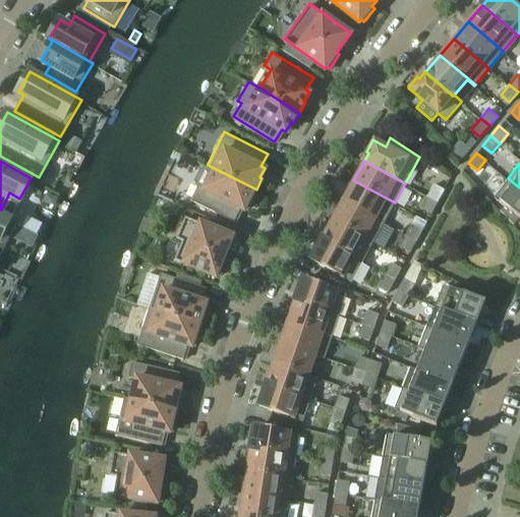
[(208,165),(207,165),(200,166),(194,178),(197,185),(191,198),(234,220),(241,208),(244,209),(249,199),(251,200),(256,189),(208,165)]
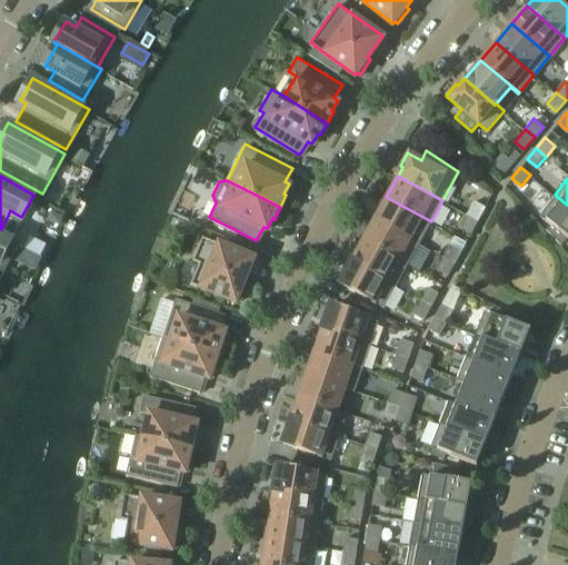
[(567,205),(555,195),(539,215),(567,236),(567,205)]
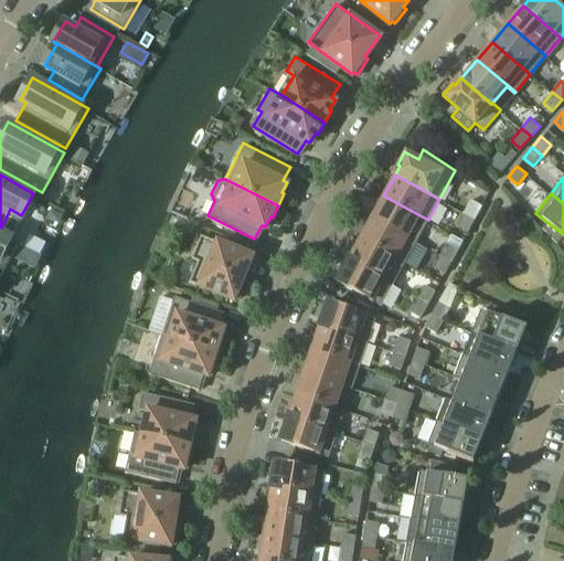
[(428,220),(383,196),(372,217),(417,241),(428,220)]
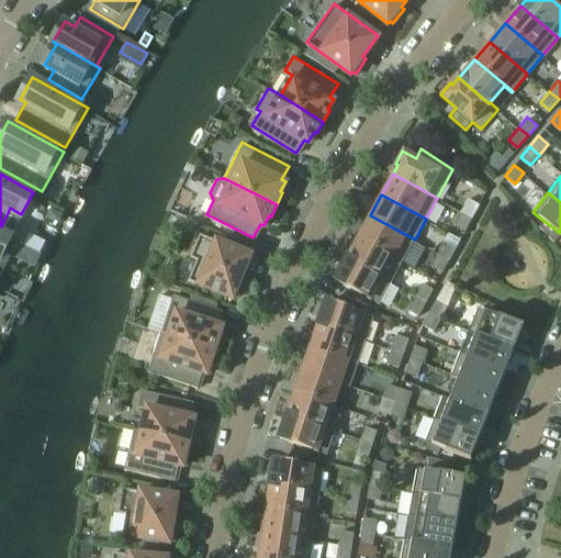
[(472,216),(479,203),(468,197),(461,210),(472,216)]
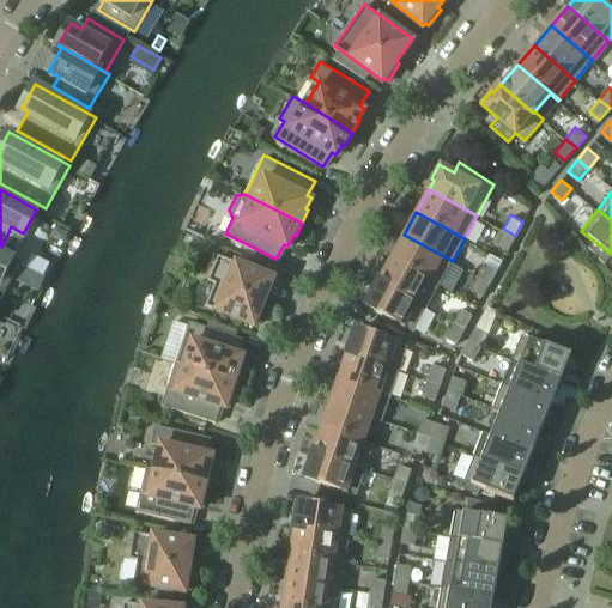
[(515,236),(503,229),(495,243),(508,250),(515,236)]
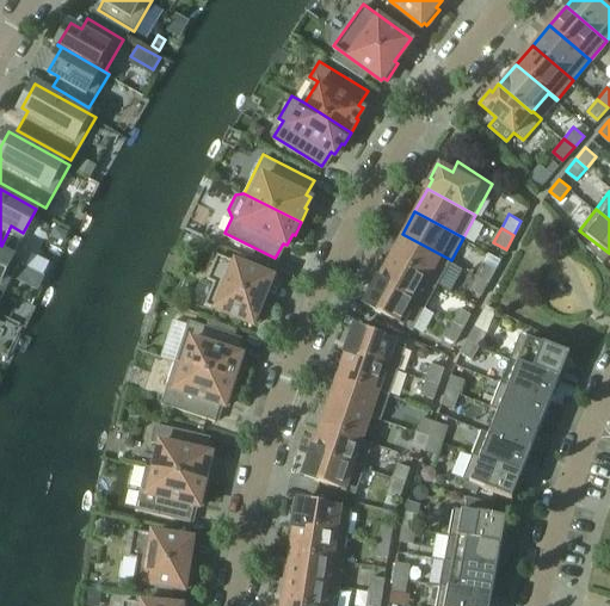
[(451,260),(402,234),(390,257),(438,283),(451,260)]
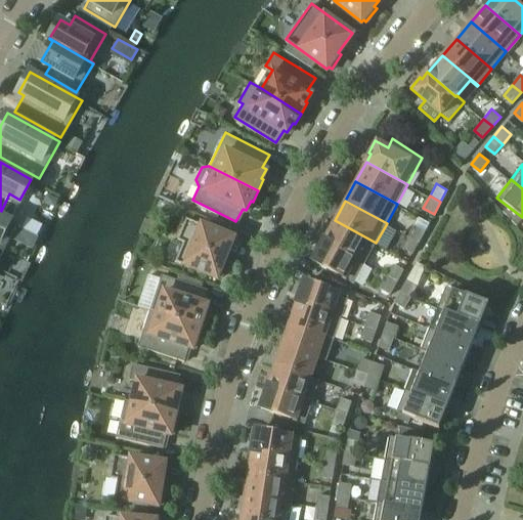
[(0,254),(5,244),(0,241),(0,239),(9,220),(0,215),(0,254)]
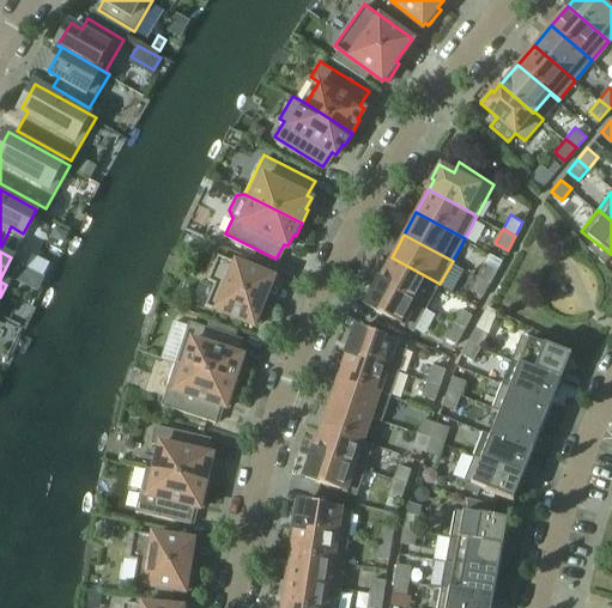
[(206,304),(254,324),(255,321),(260,322),(267,304),(262,302),(274,277),(218,254),(208,279),(216,281),(206,304)]
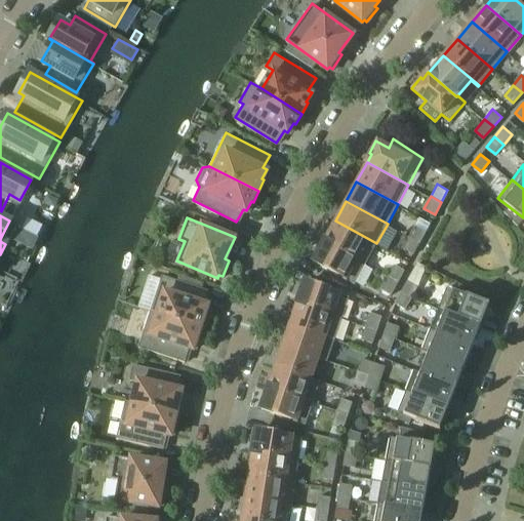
[(376,243),(335,221),(325,240),(366,263),(376,243)]
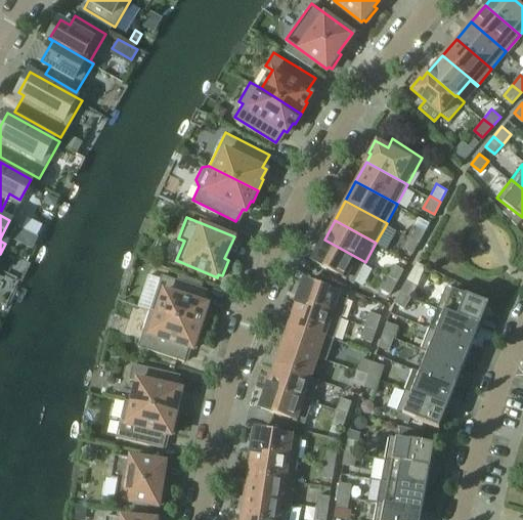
[(419,242),(425,230),(415,224),(408,235),(419,242)]
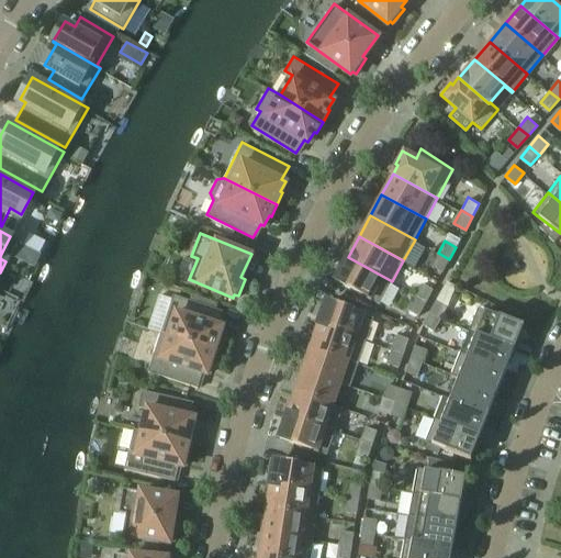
[(449,259),(438,253),(432,265),(442,271),(449,259)]
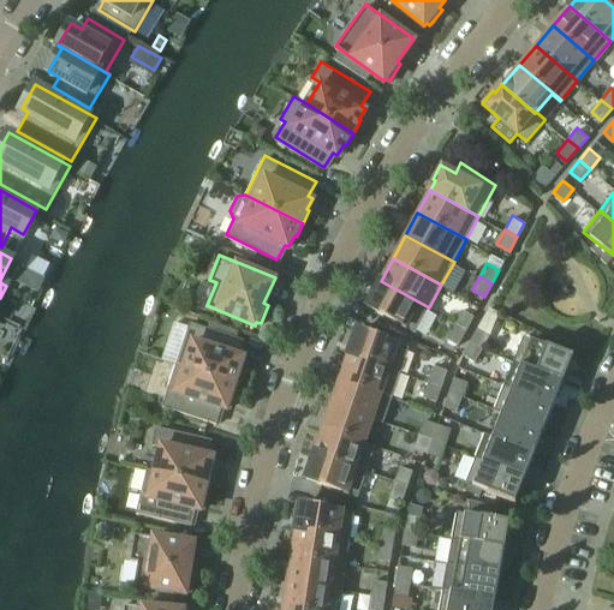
[(429,308),(381,281),(376,291),(373,288),(365,304),(416,332),(429,308)]
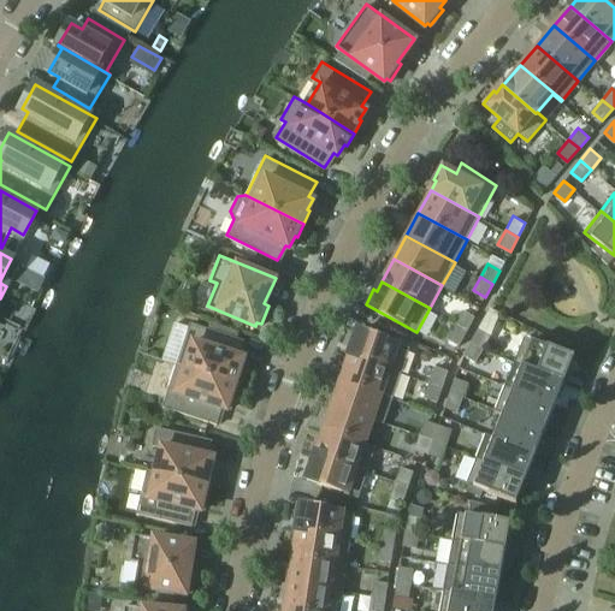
[(467,330),(475,316),(462,309),(455,324),(467,330)]
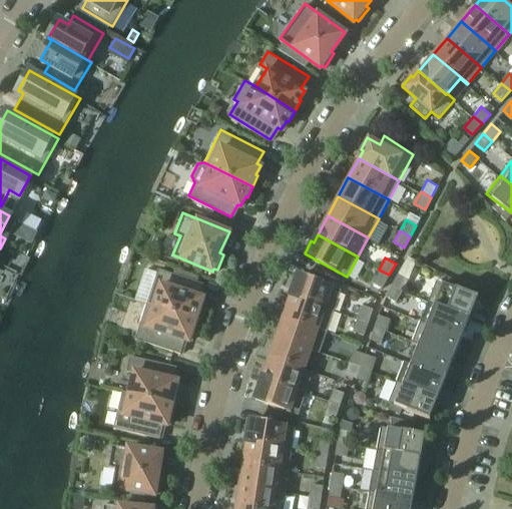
[(198,320),(202,308),(199,307),(203,298),(199,296),(203,283),(158,268),(147,303),(198,320)]
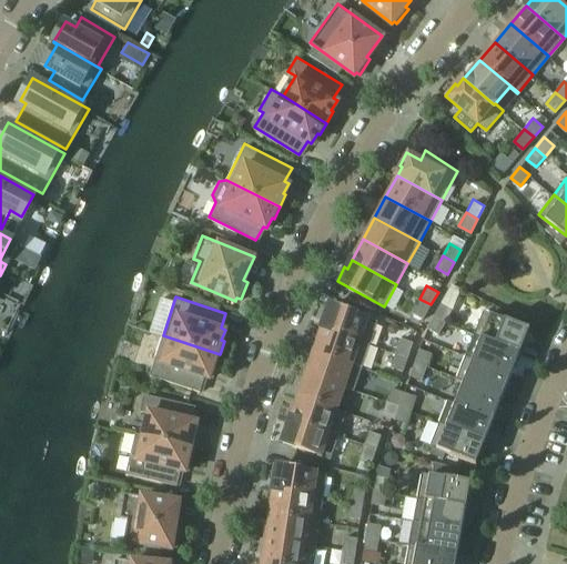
[(431,304),(419,299),(413,312),(424,318),(431,304)]
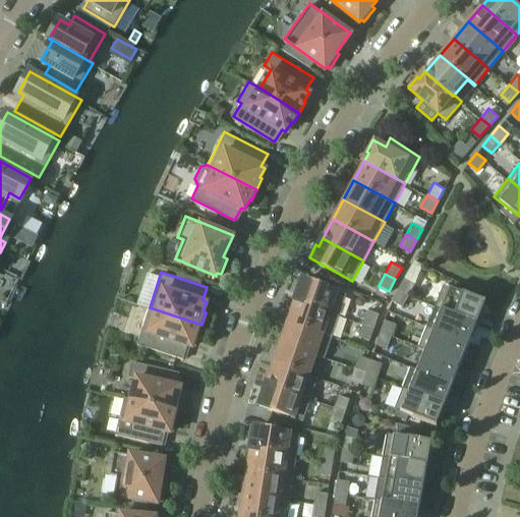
[(339,314),(346,293),(300,277),(296,291),(298,291),(295,299),(339,314)]
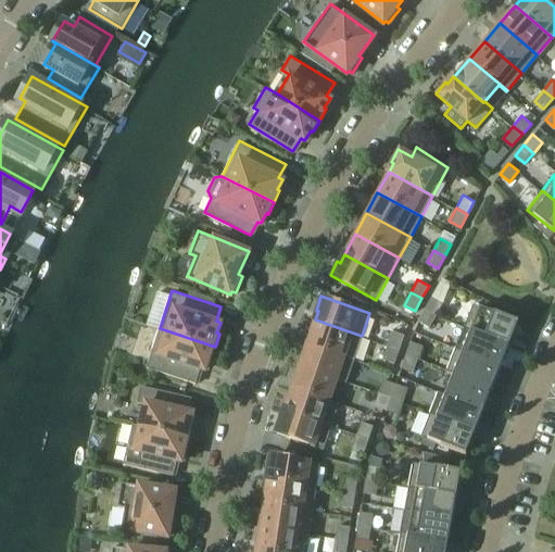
[(437,314),(443,302),(431,297),(425,309),(437,314)]
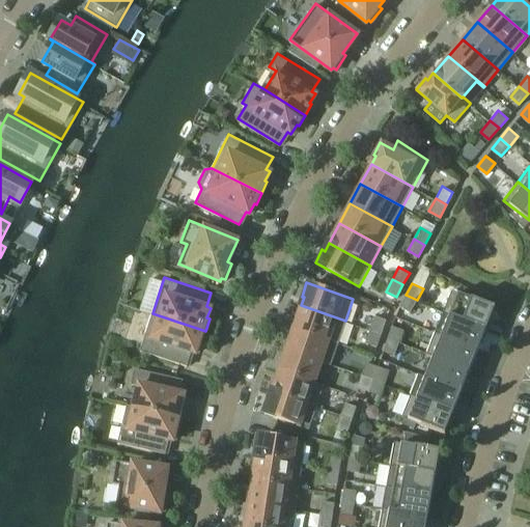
[(486,328),(486,327),(485,327),(493,308),(494,308),(495,306),(451,289),(443,310),(486,328)]
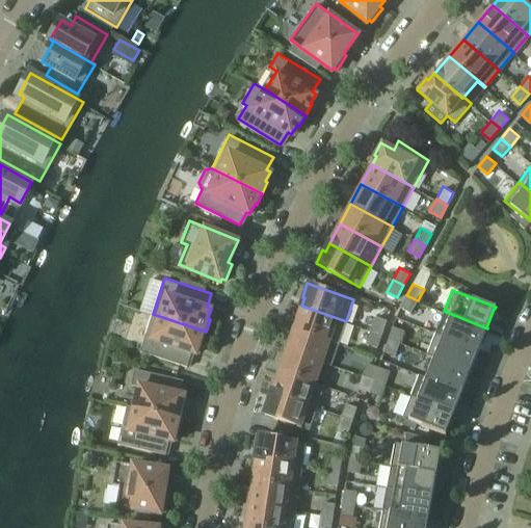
[(418,300),(406,295),(400,307),(412,312),(418,300)]
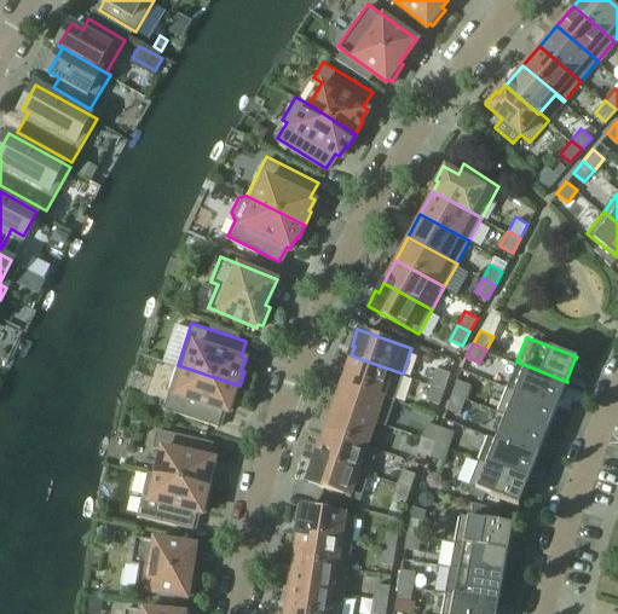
[(403,374),(351,355),(342,381),(394,398),(403,374)]
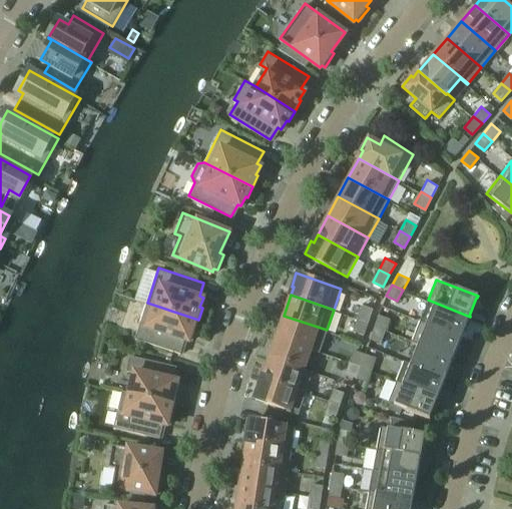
[(428,300),(420,321),(462,337),(462,336),(461,336),(468,318),(470,318),(470,317),(428,300)]
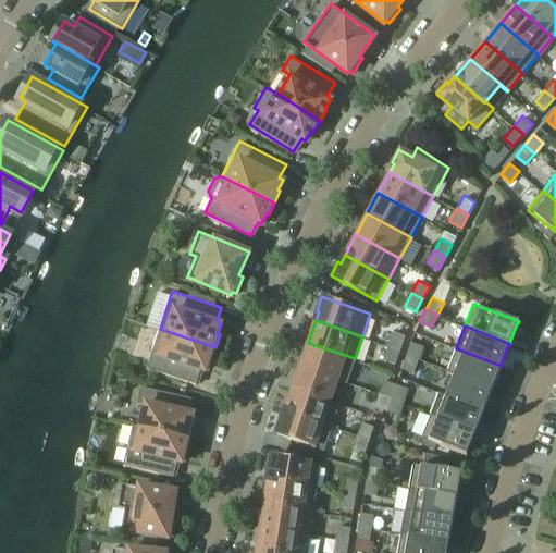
[(215,347),(160,329),(147,367),(196,383),(201,368),(206,369),(209,359),(211,359),(215,347)]
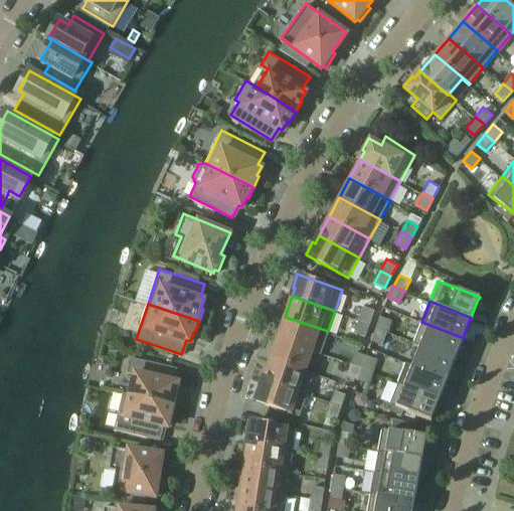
[(369,323),(374,309),(363,305),(358,319),(369,323)]
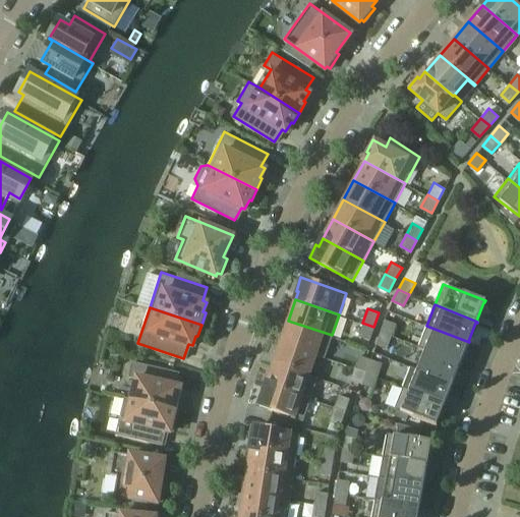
[(392,335),(396,323),(385,319),(381,331),(392,335)]
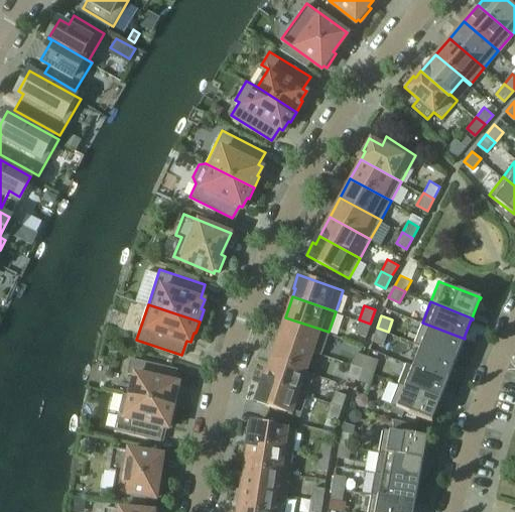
[(329,332),(285,317),(278,338),(322,353),(329,332)]
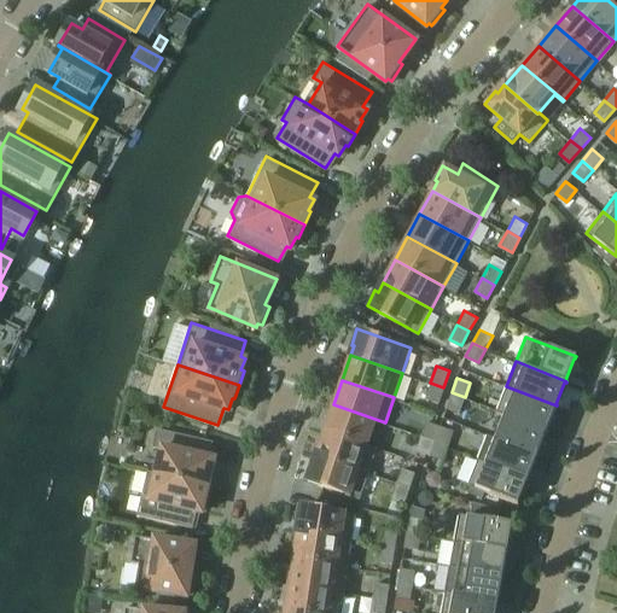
[(443,387),(430,383),(425,397),(438,401),(443,387)]
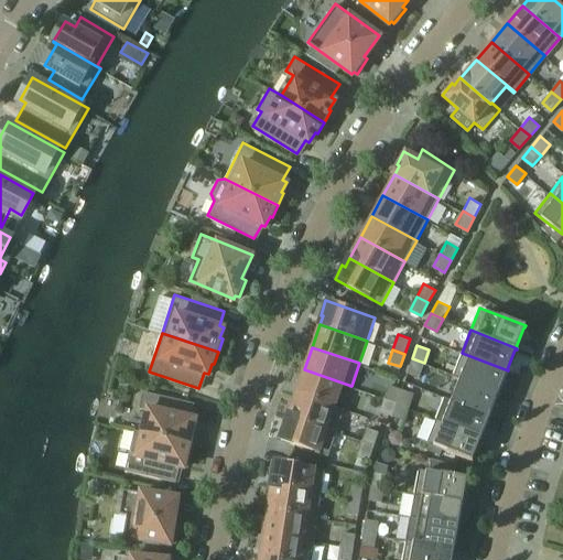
[(508,370),(462,353),(453,375),(499,392),(499,391),(498,391),(506,372),(508,372),(508,370)]
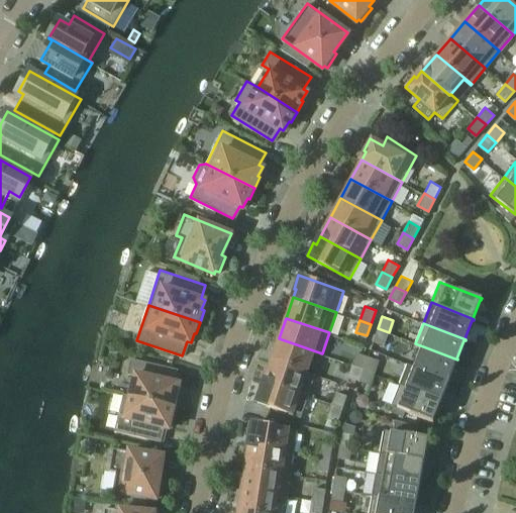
[(389,332),(378,328),(373,340),(384,343),(389,332)]
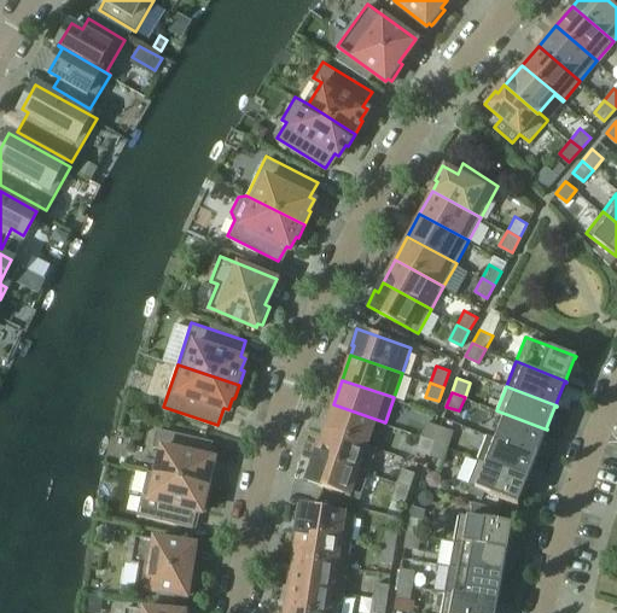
[(385,422),(333,404),(325,430),(377,447),(366,443),(374,420),(385,424),(385,422)]
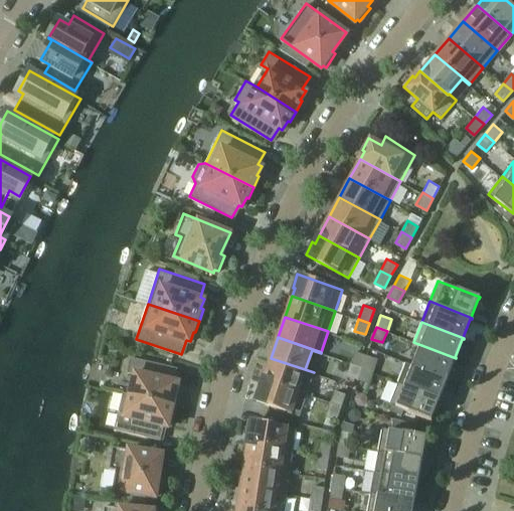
[(456,358),(413,342),(419,345),(412,364),(448,378),(448,377),(447,377),(454,359),(456,359),(456,358)]
